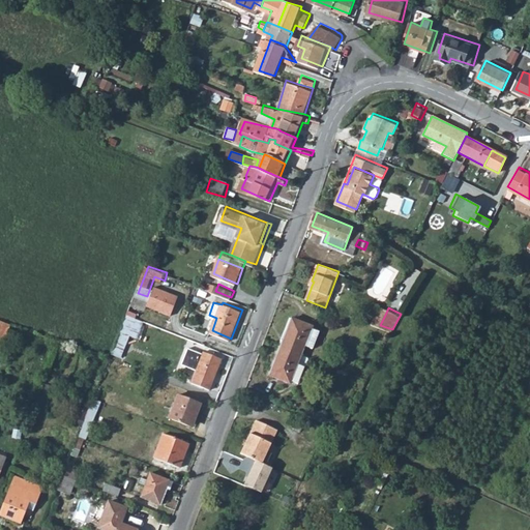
[(379,308),(372,323),(380,325),(386,313),(379,308)]
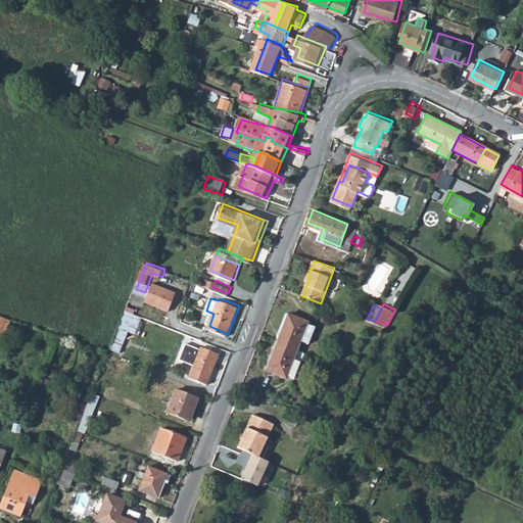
[(281,335),(278,342),(297,349),(306,330),(282,321),(278,334),(281,335)]
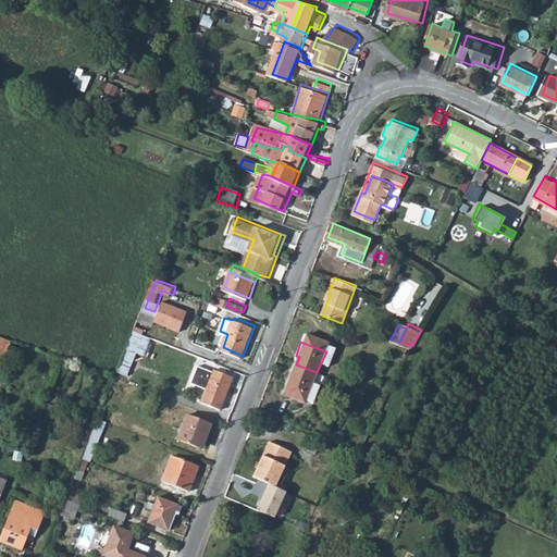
[(131,344),(121,370),(128,372),(139,346),(131,344)]
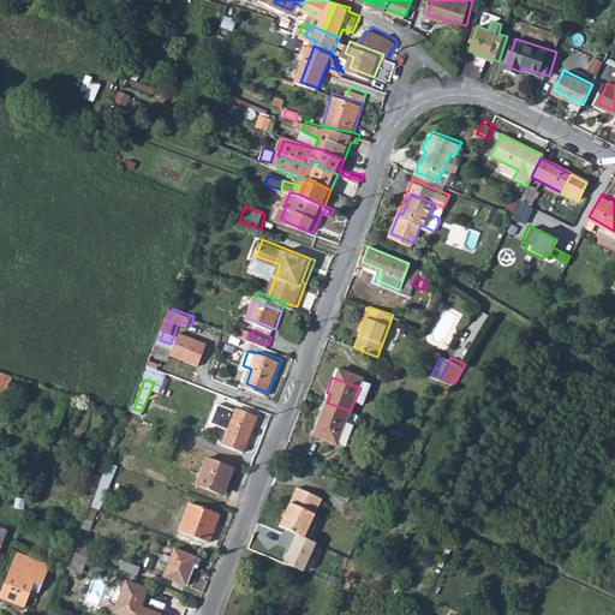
[(214,423),(227,427),(233,406),(220,401),(214,423)]
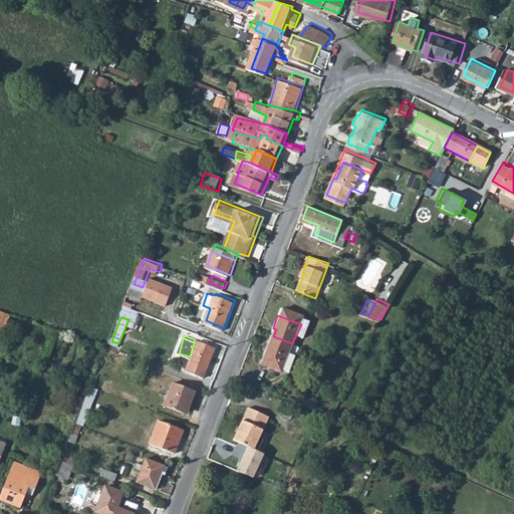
[(292,343),(273,336),(270,345),(266,343),(261,358),(283,366),(292,343)]
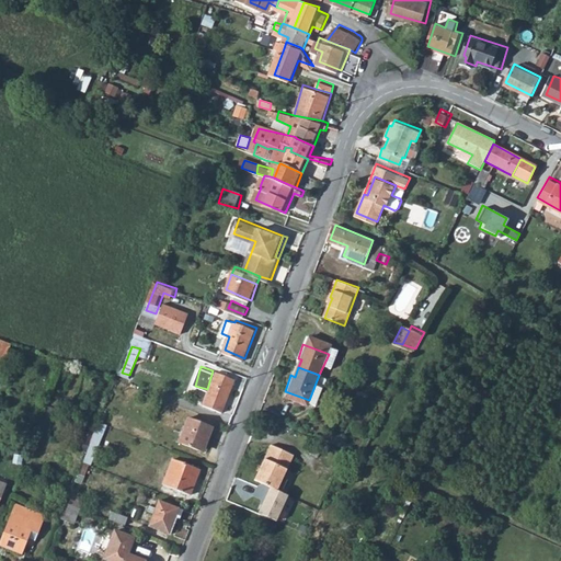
[(218,368),(206,401),(225,409),(238,376),(218,368)]
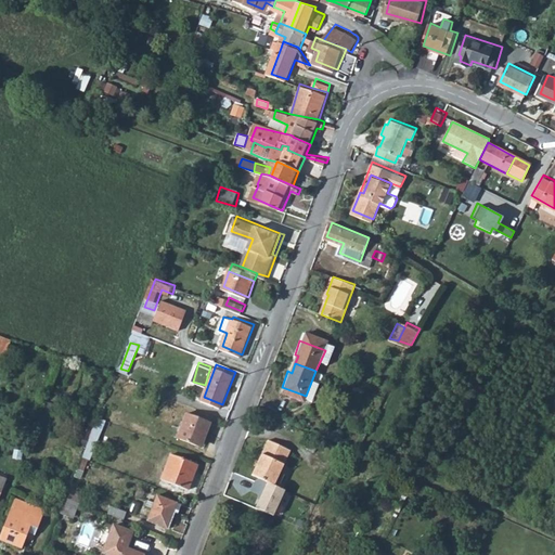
[(186,412),(178,435),(199,443),(205,430),(208,430),(211,422),(186,412)]
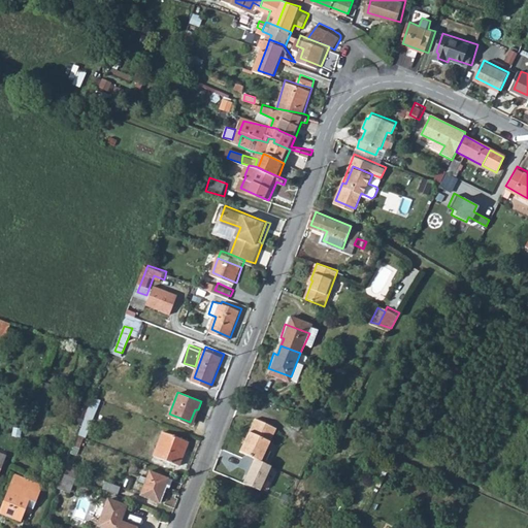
[(96,396),(80,434),(86,436),(88,437),(103,399),(96,396)]
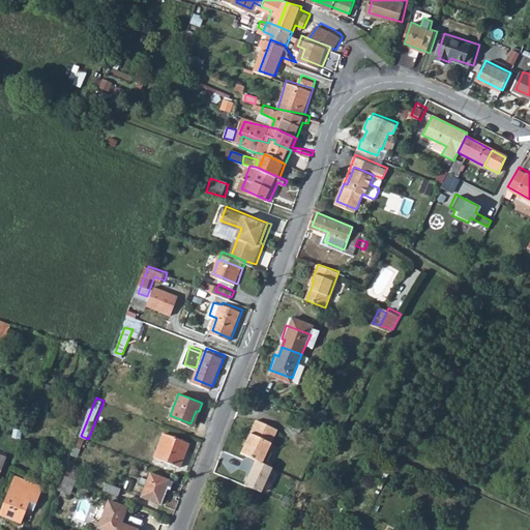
[(256,461),(262,464),(277,432),(255,421),(239,452),(256,461)]
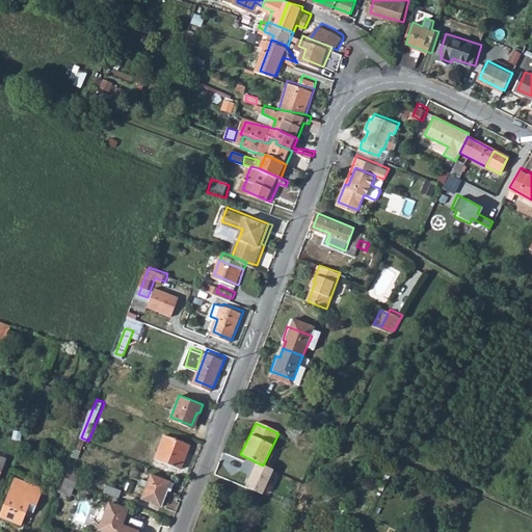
[(166,434),(157,457),(181,467),(190,444),(166,434)]
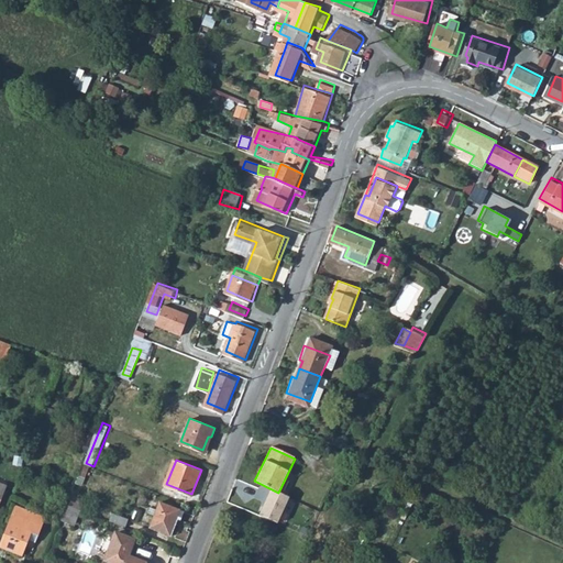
[(86,463),(78,481),(84,483),(91,465),(86,463)]
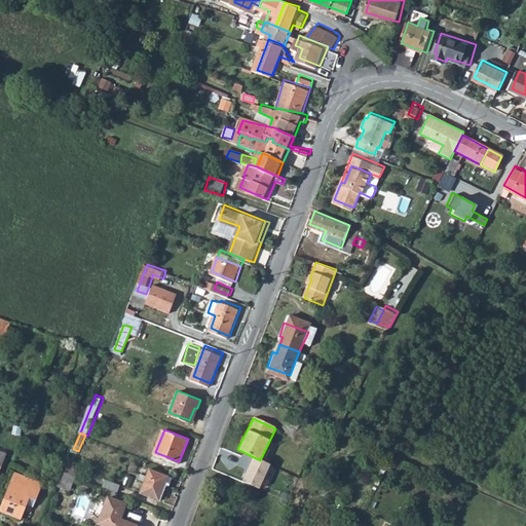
[(260,460),(254,457),(241,482),(261,489),(273,464),(260,460)]
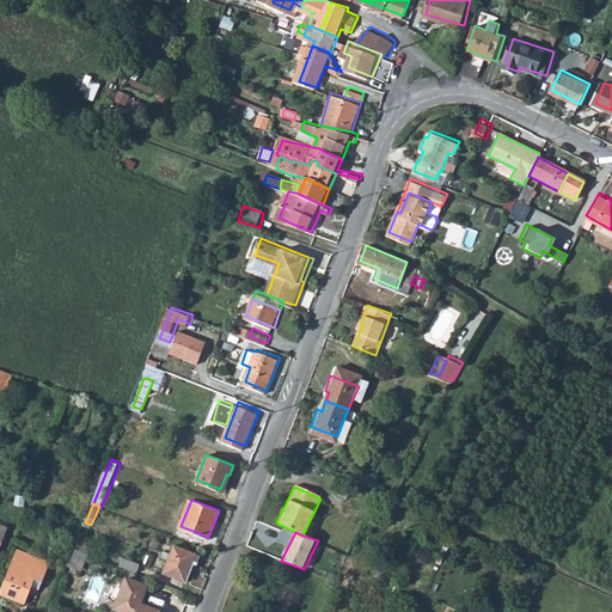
[(79,538),(74,549),(85,552),(90,555),(93,544),(79,538)]
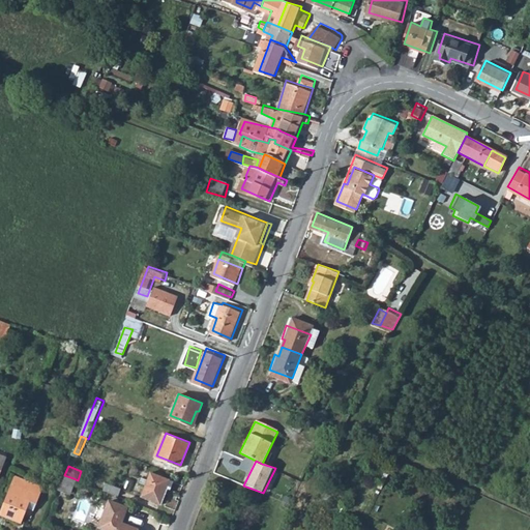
[(18,472),(13,480),(20,482),(23,474),(18,472)]
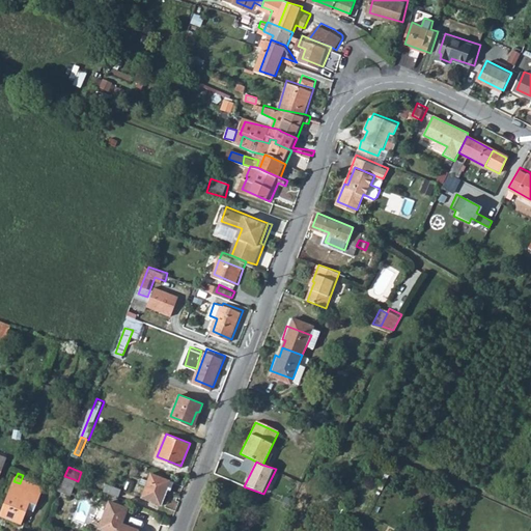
[(149,485),(145,495),(163,502),(168,488),(171,490),(174,481),(155,473),(151,480),(149,485)]
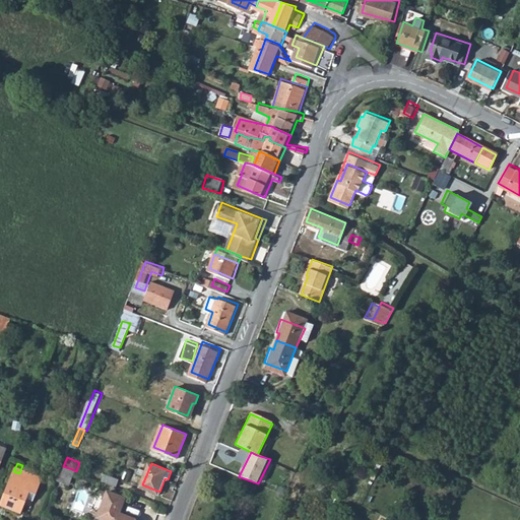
[(19,473),(13,471),(1,502),(22,512),(28,497),(31,490),(38,493),(42,482),(31,478),(35,470),(22,465),(19,473)]
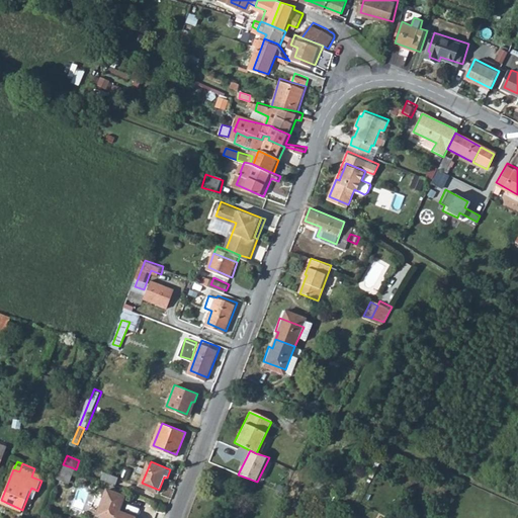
[(63,464),(58,479),(67,483),(72,467),(63,464)]
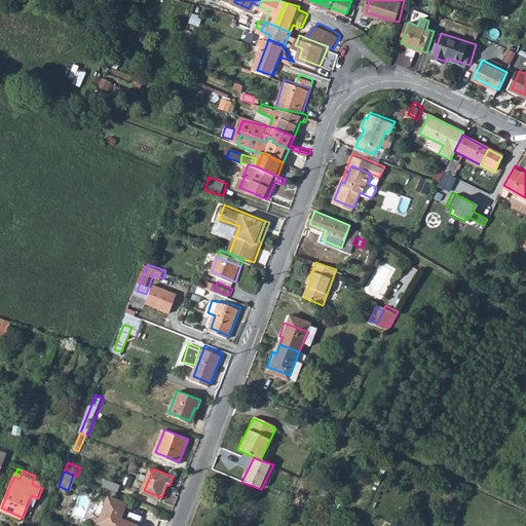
[(35,476),(32,484),(42,488),(45,480),(35,476)]
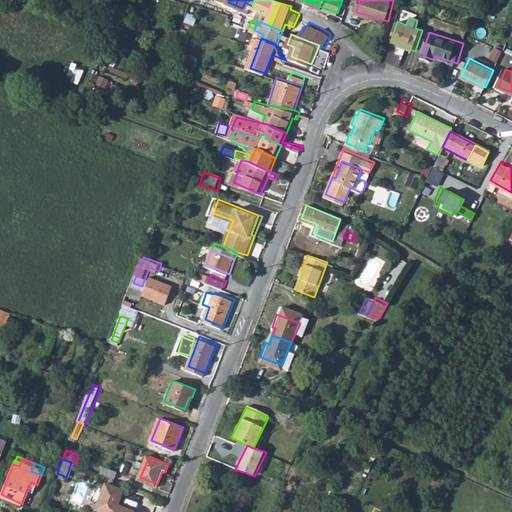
[(162,471),(157,484),(161,486),(166,473),(168,473),(171,465),(168,464),(165,472),(162,471)]
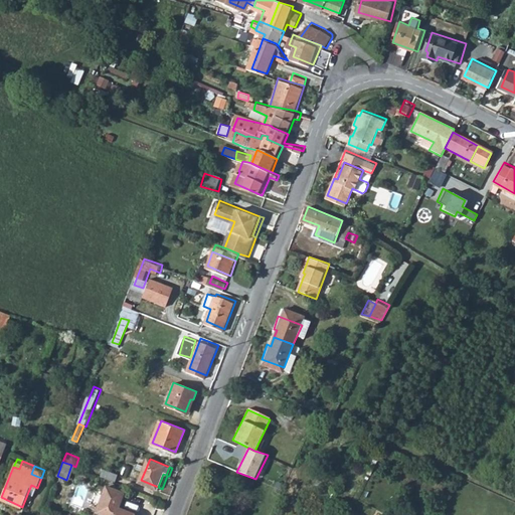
[(106,470),(103,477),(117,483),(120,476),(106,470)]
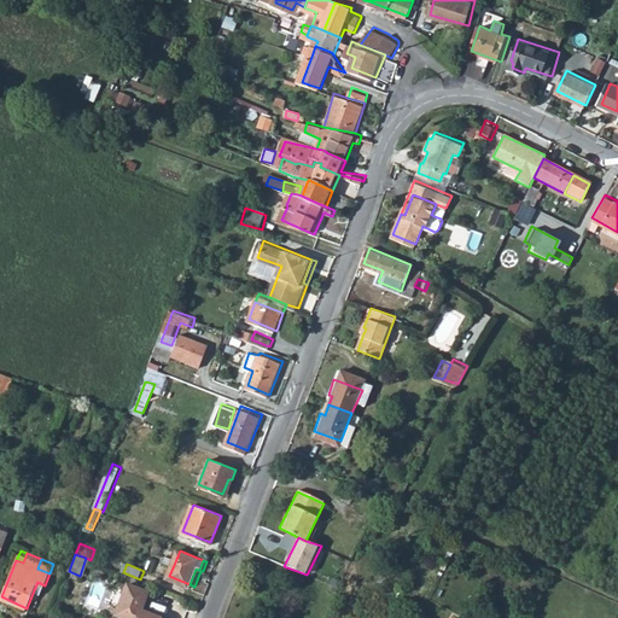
[(38,582),(34,590),(42,593),(45,586),(38,582)]
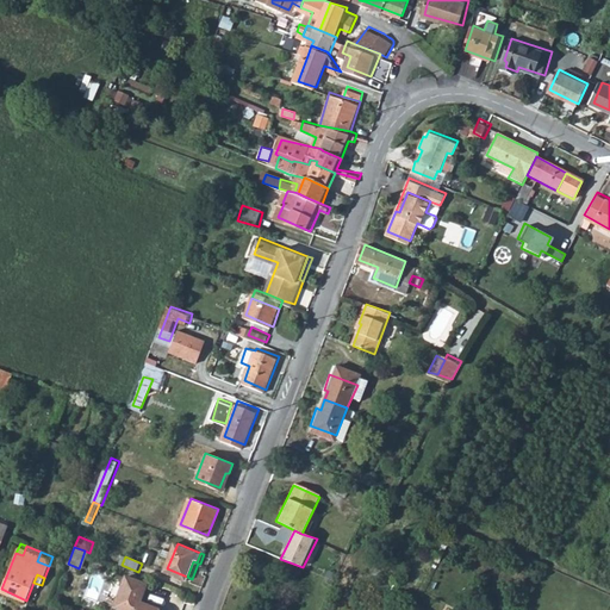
[(141,585),(120,577),(107,607),(114,609),(149,609),(132,603),(141,585)]
